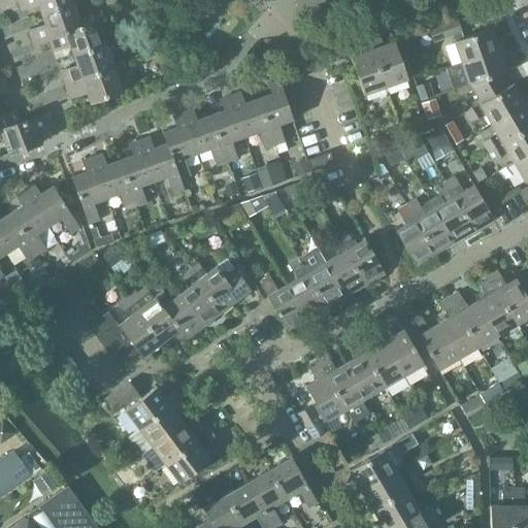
[(37,4),(41,14),(73,3),(72,0),(17,0),(21,9),(37,4)]
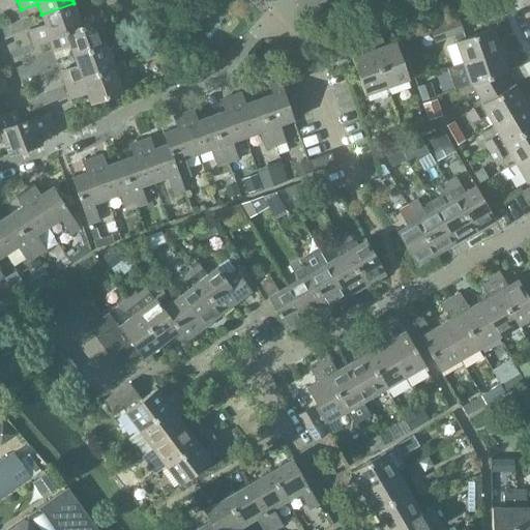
[(33,45),(49,38),(48,38),(82,26),(74,3),(41,15),(45,25),(28,31),(33,45)]
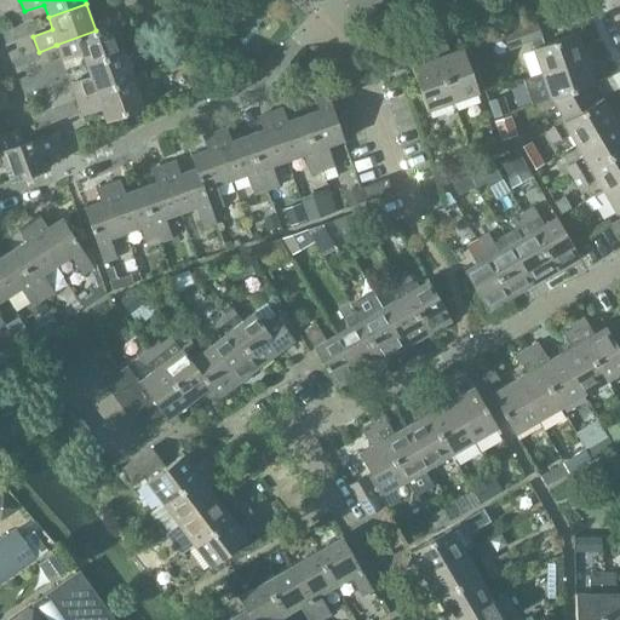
[(530,41),(541,74),(593,56),(591,47),(583,51),(577,34),(557,40),(552,41),(544,45),(537,22),(503,34),(509,50),(530,41)]
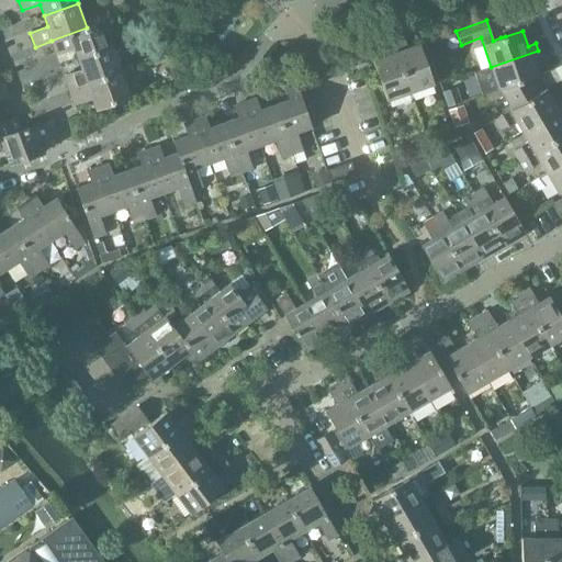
[(51,41),(52,41),(56,54),(74,48),(78,59),(112,47),(103,21),(87,27),(51,41)]
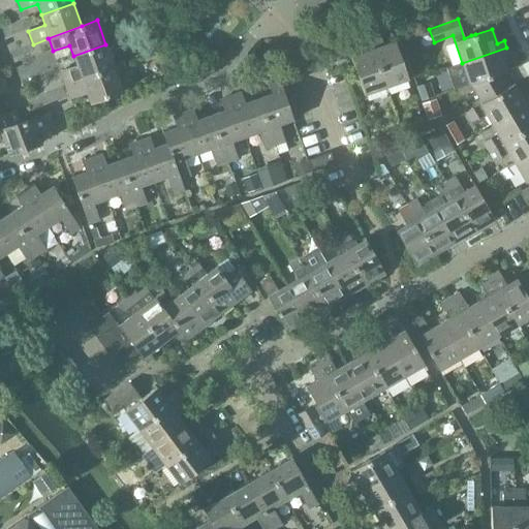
[(378,30),(367,34),(386,87),(408,80),(395,42),(383,47),(378,30)]
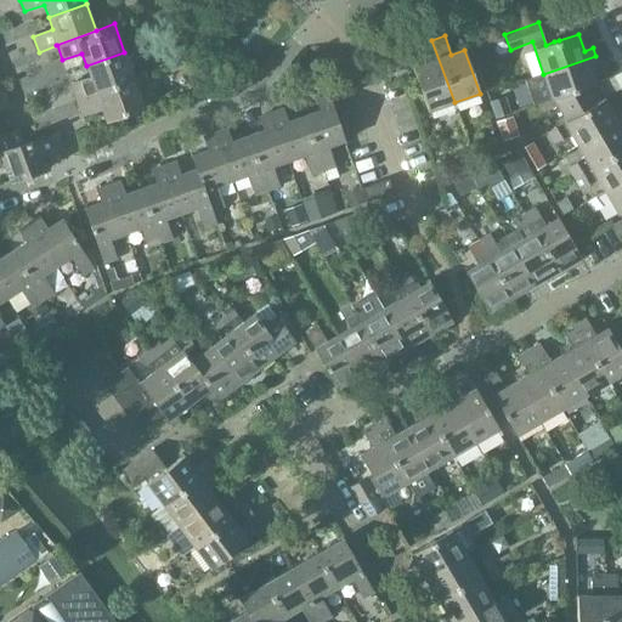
[(454,102),(431,40),(419,44),(427,63),(413,67),(429,112),(454,102)]
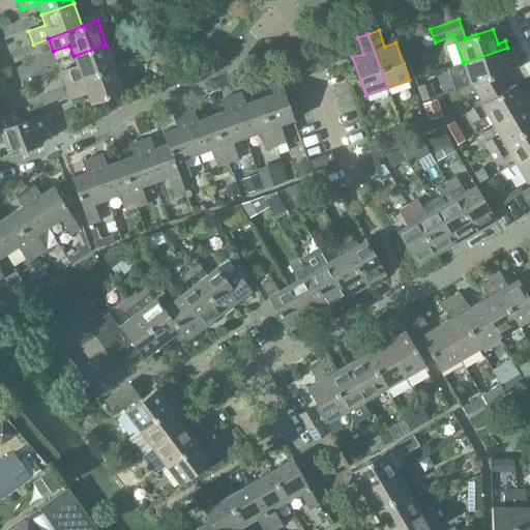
[(60,72),(64,85),(114,67),(106,45),(74,56),(77,66),(60,72)]
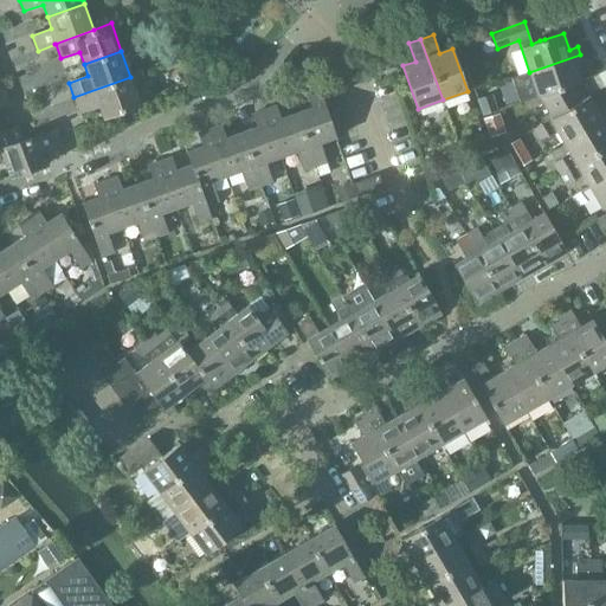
[(515,91),(520,104),(540,97),(540,96),(572,84),(573,85),(581,83),(574,65),(582,63),(580,55),(529,72),(534,84),(515,91)]
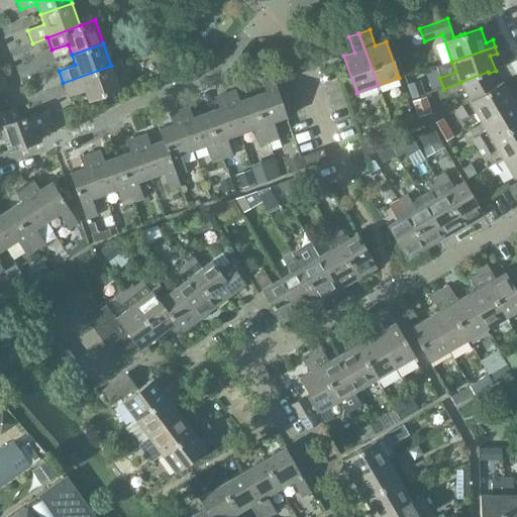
[(111,66),(63,83),(68,96),(84,90),(88,101),(119,90),(111,66)]
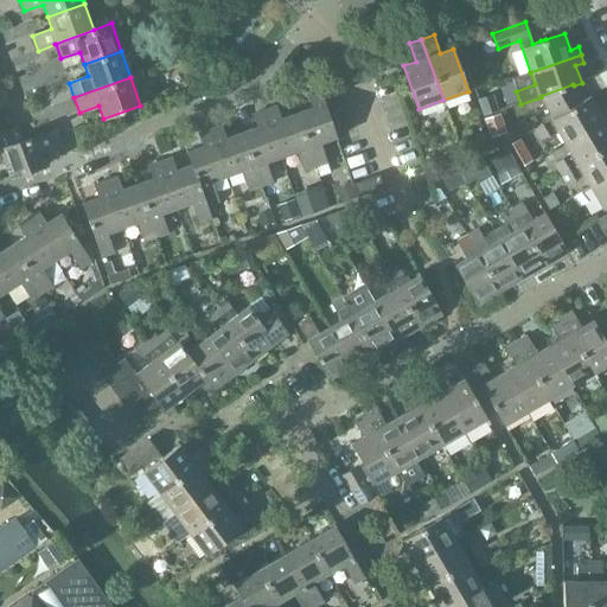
[(557,132),(564,142),(606,116),(606,109),(606,108),(599,113),(589,96),(582,101),(574,85),(573,84),(541,96),(541,97),(554,117),(534,129),(541,141),(557,132)]
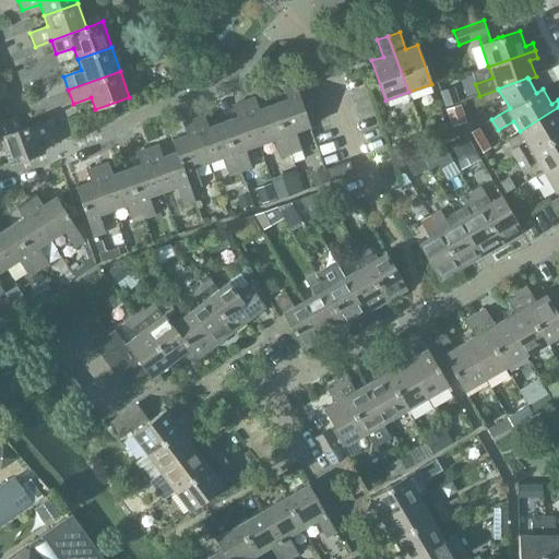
[(287,99),(273,104),(290,154),(301,151),(295,132),(309,127),(295,83),(284,87),(287,99)]
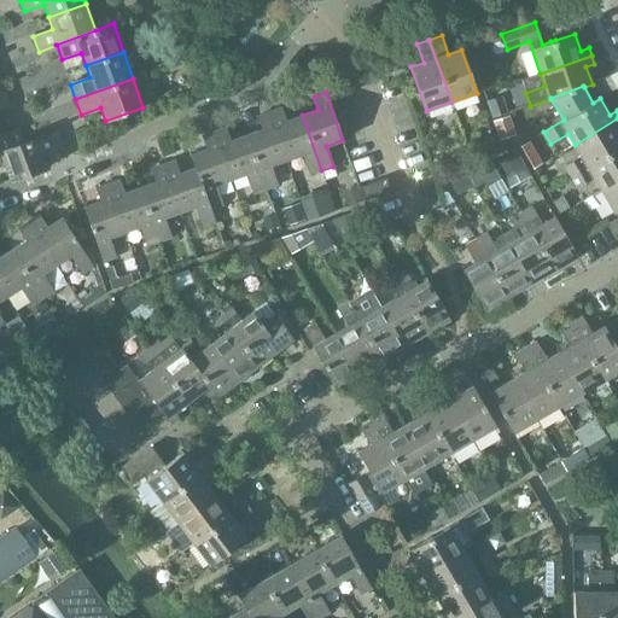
[(499,98),(487,101),(493,118),(503,114),(499,98)]
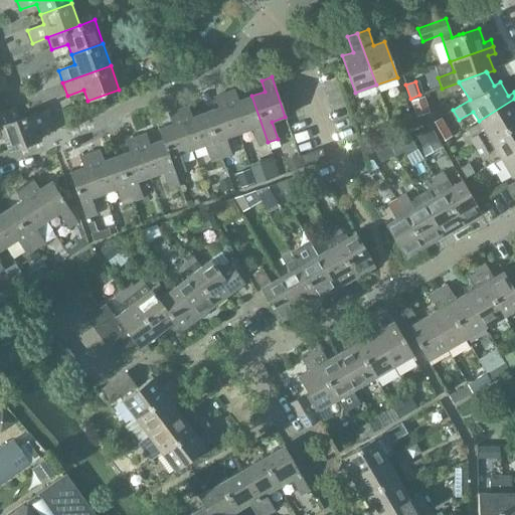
[(234,90),(224,94),(238,133),(251,129),(258,146),(268,142),(251,96),(238,101),(234,90)]
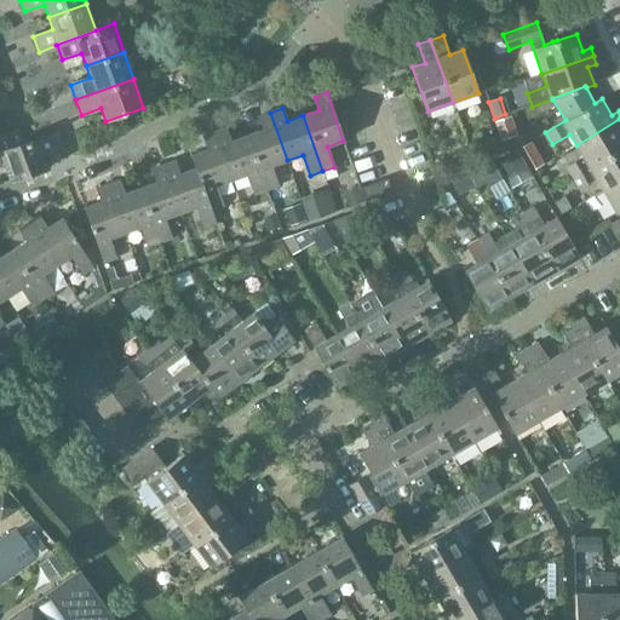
[(263,130),(247,136),(267,190),(279,187),(271,166),(287,160),(270,113),(258,116),(263,130)]
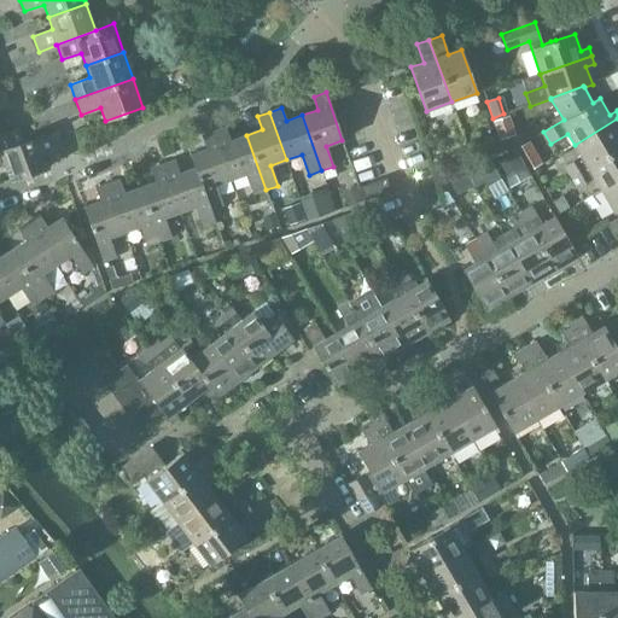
[(494,122),(500,140),(512,135),(506,117),(494,122)]
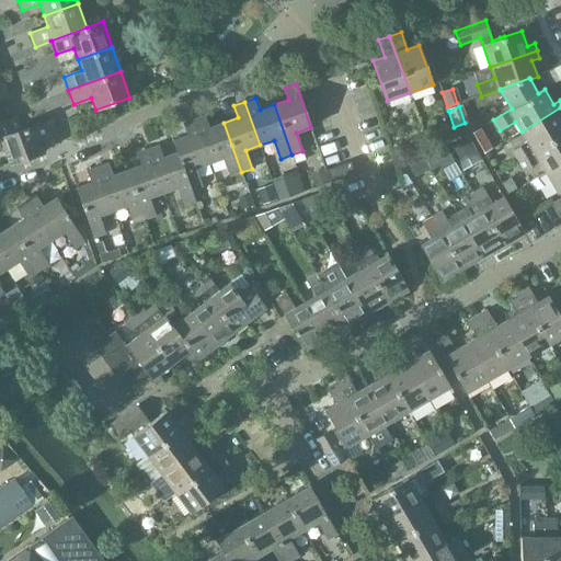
[(512,151),(517,161),(560,135),(560,107),(522,132),(527,141),(512,151)]
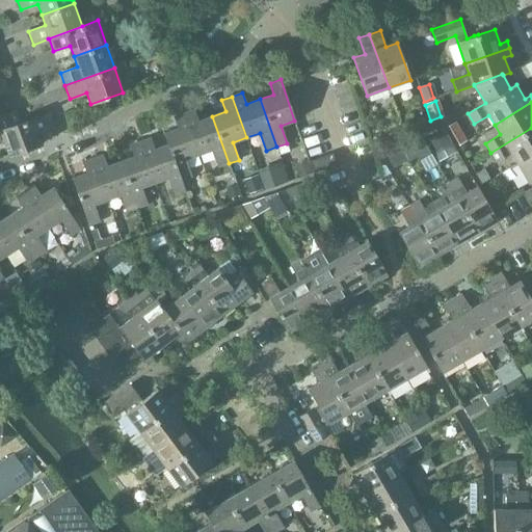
[(194,110),(184,113),(198,155),(212,150),(218,167),(229,163),(212,116),(198,122),(194,110)]
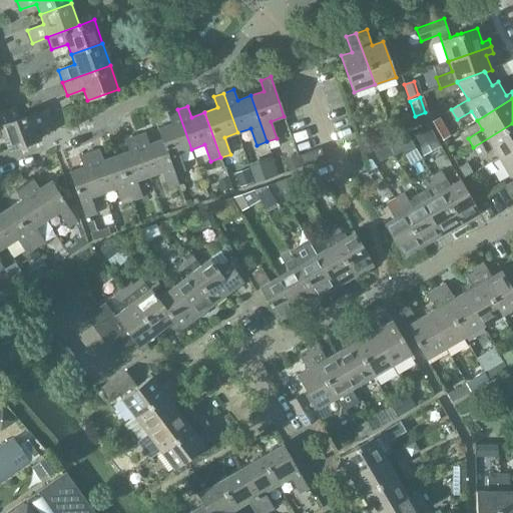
[(0,127),(0,126),(19,120),(19,119),(15,107),(0,112),(0,127)]
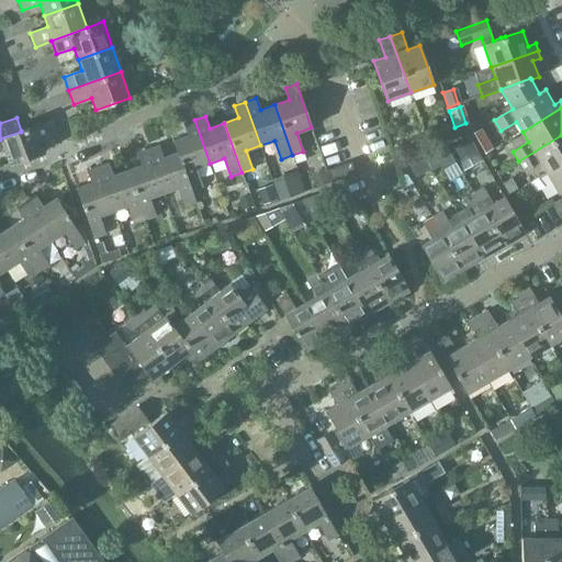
[(0,138),(0,139),(9,165),(43,153),(40,141),(57,134),(52,120),(21,131),(21,132),(0,138)]
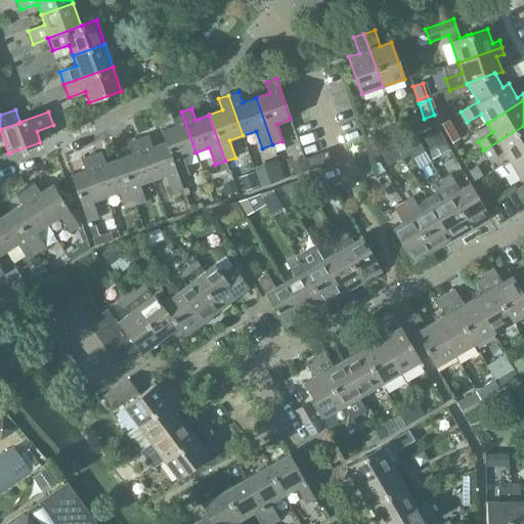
[(161,132),(165,142),(166,142),(178,178),(188,174),(182,157),(195,153),(181,112),(171,116),(175,127),(161,132)]
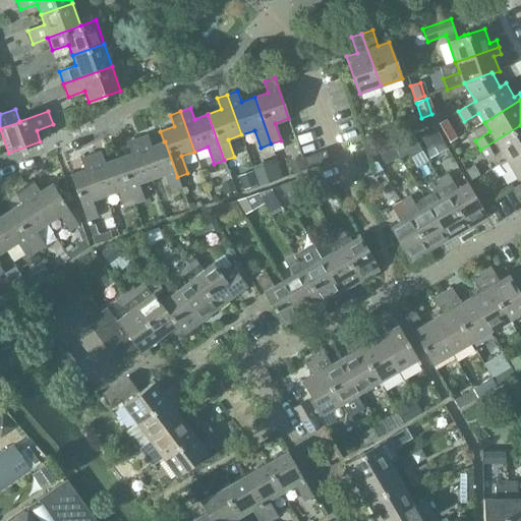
[(446,120),(440,123),(450,141),(456,138),(446,120)]
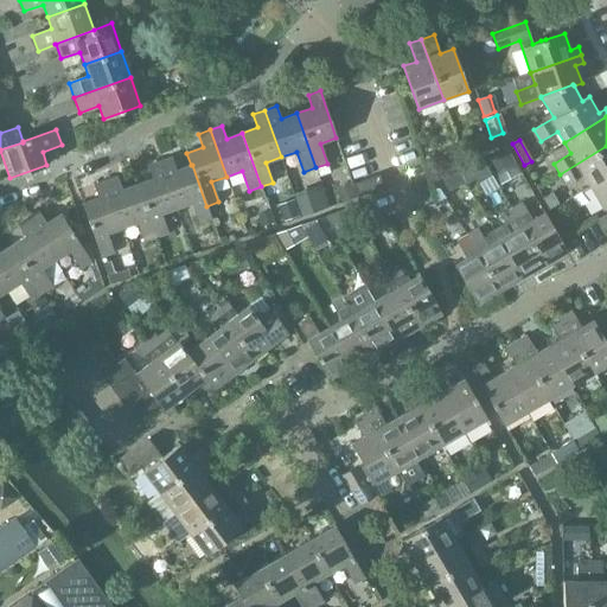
[(583,176),(589,186),(606,176),(606,146),(560,174),(567,185),(583,176)]
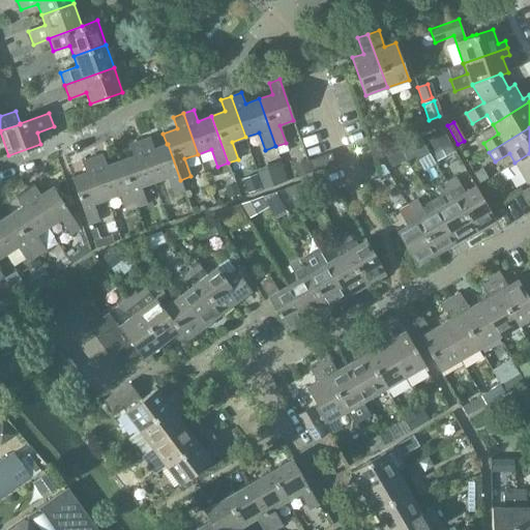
[(430,140),(425,143),(432,153),(450,143),(444,131),(430,140)]
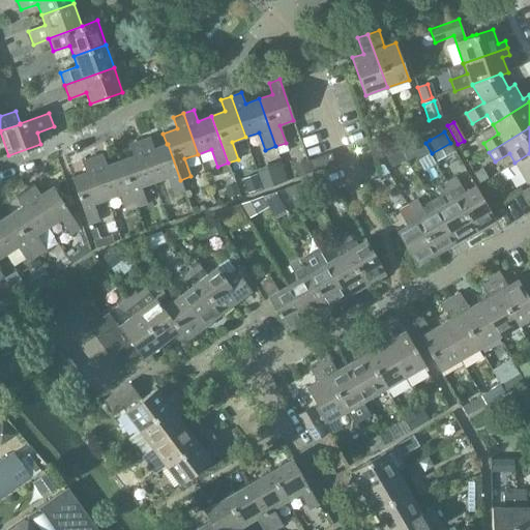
[(149,138),(140,142),(154,182),(168,177),(174,195),(184,190),(180,180),(168,144),(167,144),(153,149),(149,138)]
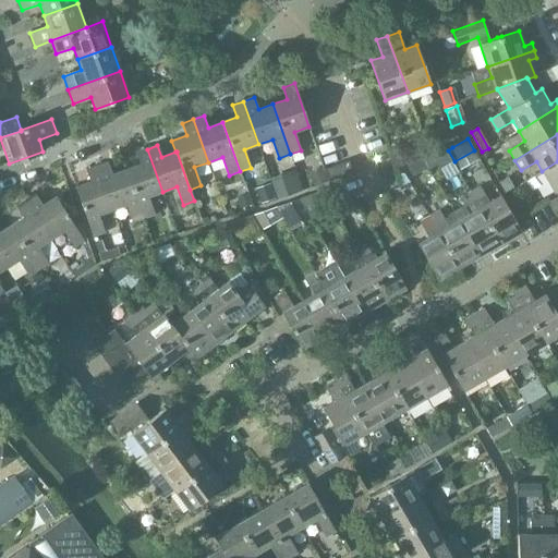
[(141,165),(126,169),(144,219),(154,215),(147,196),(162,192),(147,149),(136,153),(141,165)]
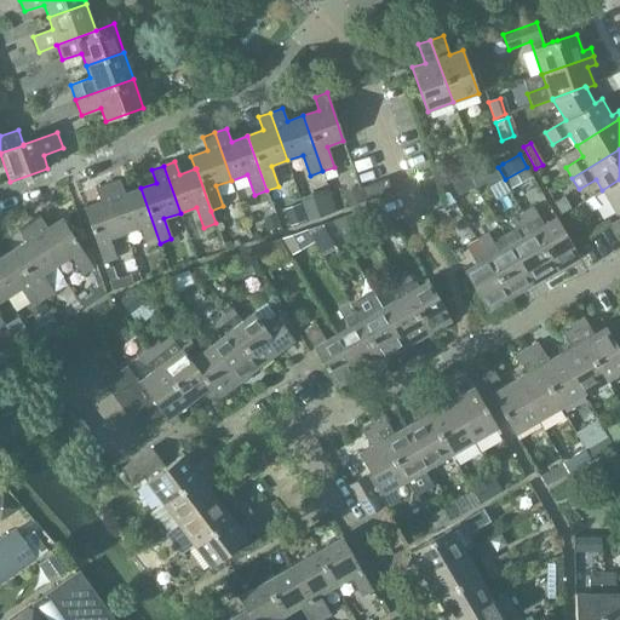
[(483,171),(471,174),(481,190),(489,185),(492,190),(506,182),(505,179),(498,167),(498,166),(483,171)]
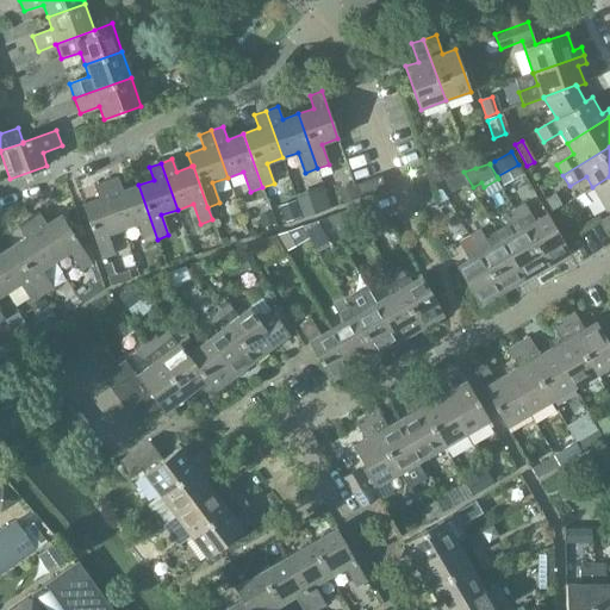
[(462,173),(443,179),(448,194),(467,188),(465,181),(462,173)]
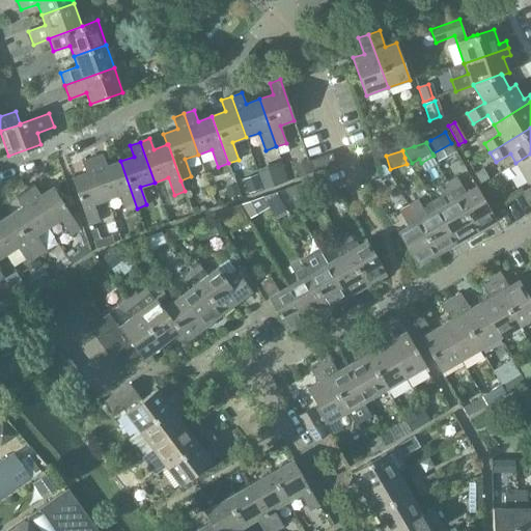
[(308,161),(312,173),(336,165),(332,152),(308,161)]
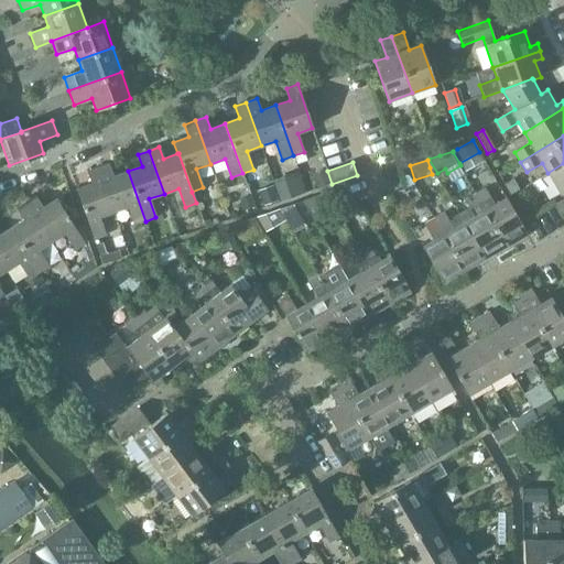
[(563,163),(548,173),(563,201),(556,205),(563,218),(563,217),(563,163)]
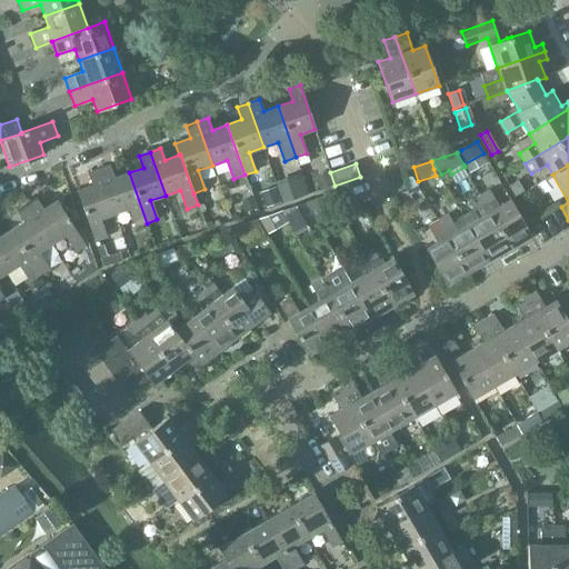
[(110,166),(99,170),(115,213),(129,208),(136,227),(147,223),(129,172),(113,178),(110,166)]
